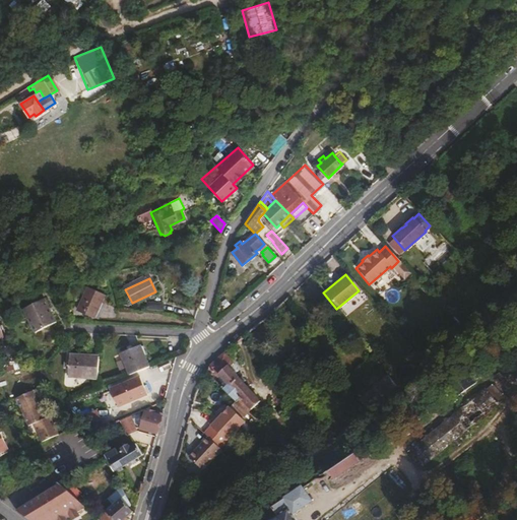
[(77,312),(93,318),(100,302),(103,294),(86,287),(77,312)]
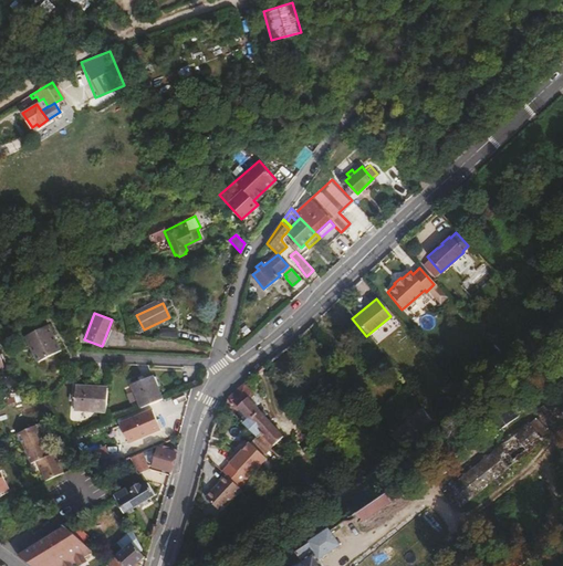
[(38,363),(61,352),(48,325),(24,337),(38,363)]
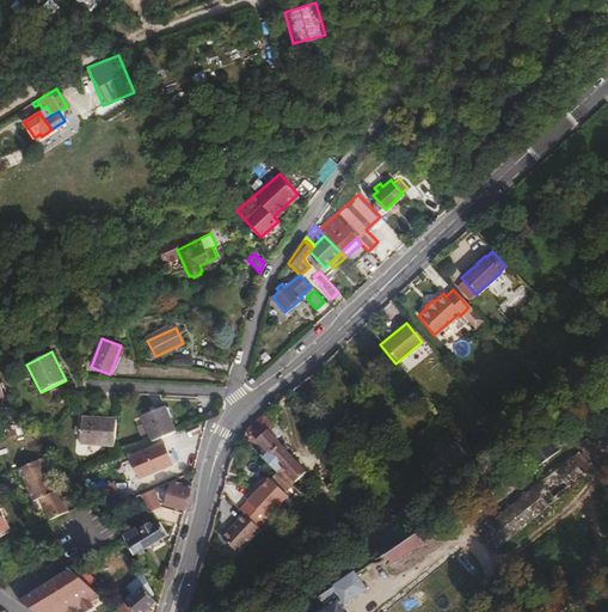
[(117,355),(110,374),(115,375),(122,357),(117,355)]
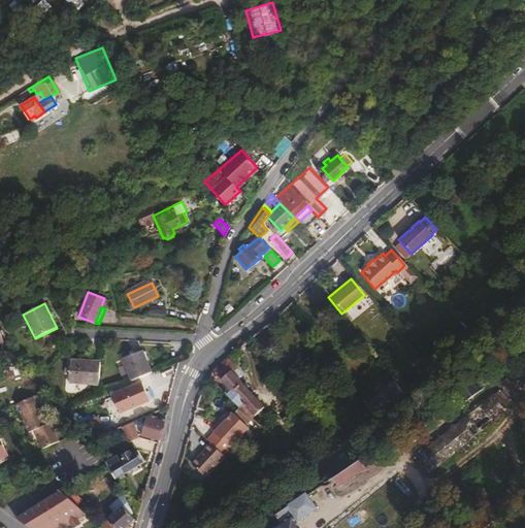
[(130,380),(151,372),(142,351),(134,354),(123,359),(130,380)]
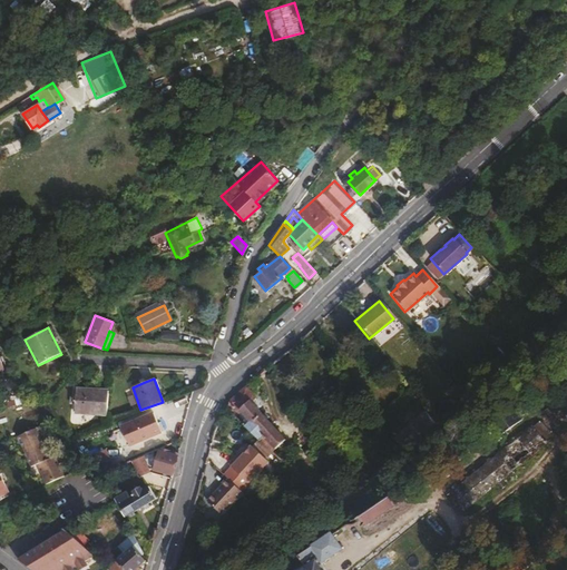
[(455,404),(461,399),(449,384),(442,390),(455,404)]
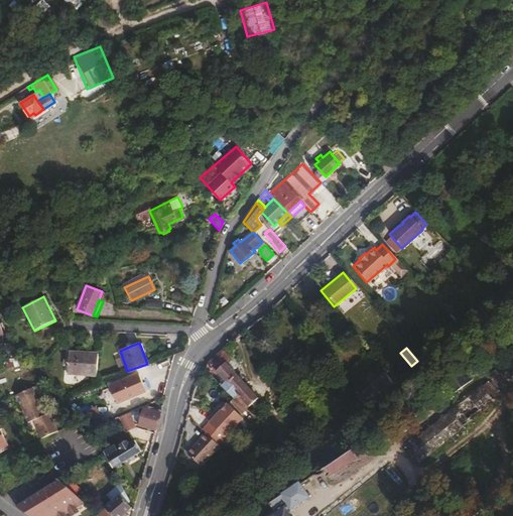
[(95,375),(96,354),(68,351),(67,372),(95,375)]
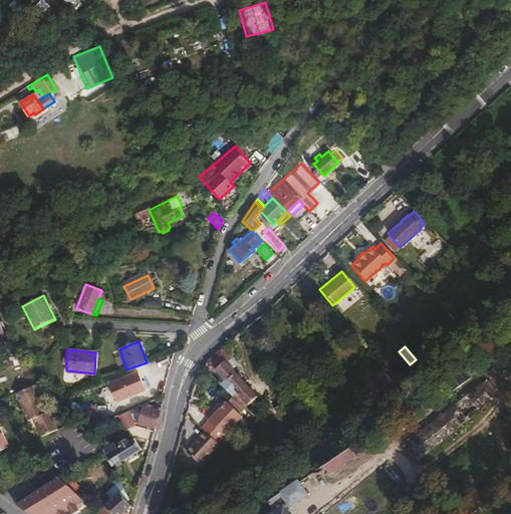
[(222,378),(217,383),(229,396),(232,394),(245,407),(255,398),(227,369),(230,366),(230,362),(225,356),(225,353),(225,352),(224,352),(222,352),(220,350),(219,349),(204,362),(212,370),(214,369),(222,378)]
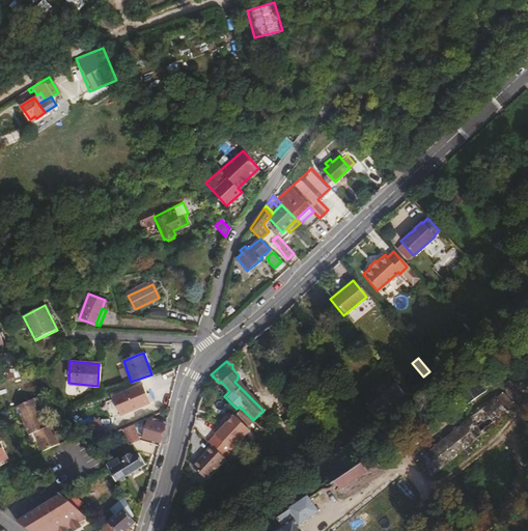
[(394,378),(390,381),(401,396),(406,392),(394,378)]
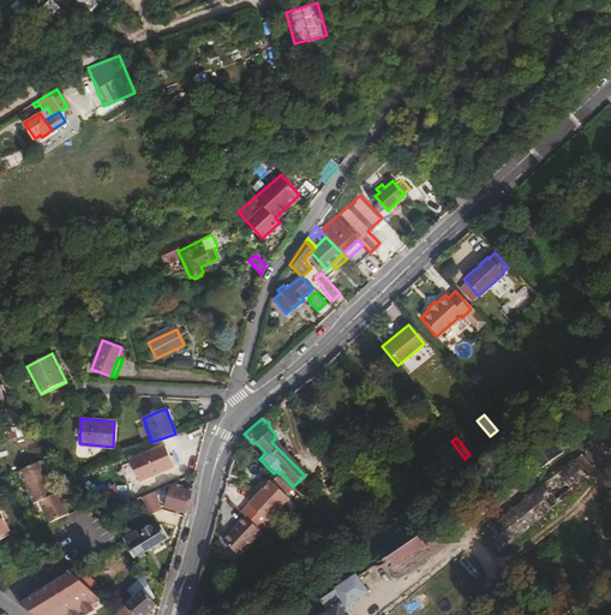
[(165,446),(132,459),(141,479),(173,465),(165,446)]
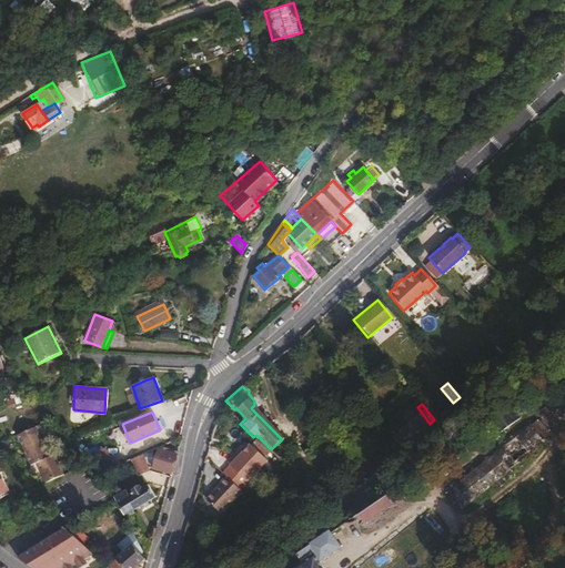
[(501,429),(494,421),(480,432),(486,439),(501,429)]
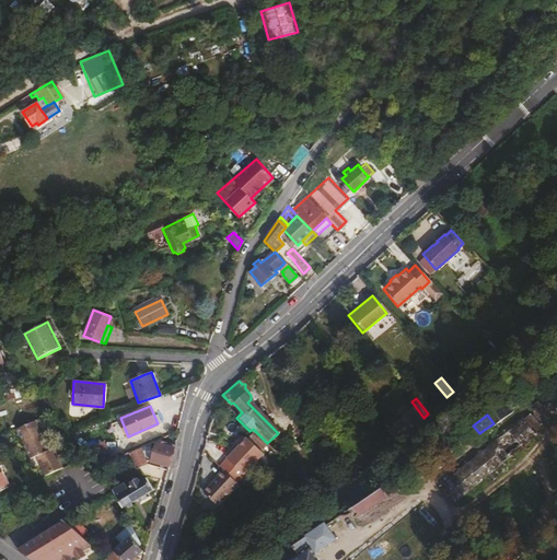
[(39,418),(22,426),(36,455),(42,453),(50,473),(68,464),(59,444),(53,446),(39,418)]
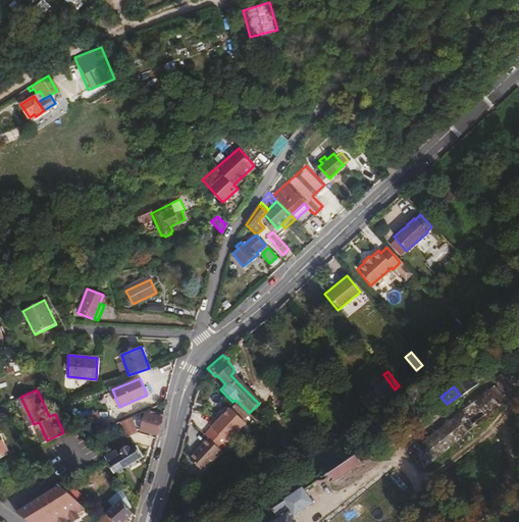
[(492,409),(480,394),(399,460),(411,475),(492,409)]
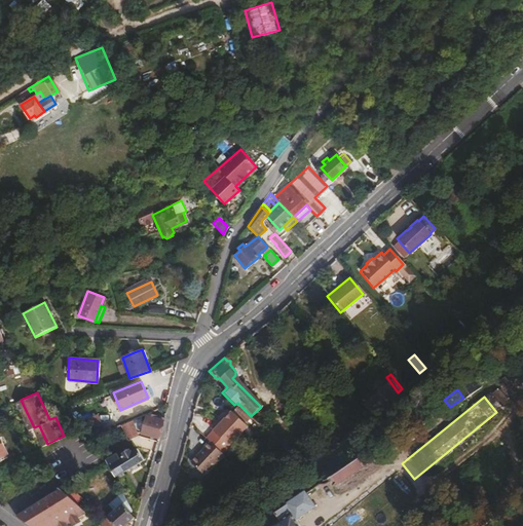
[(237,403),(234,405),(248,419),(251,416),(237,403)]
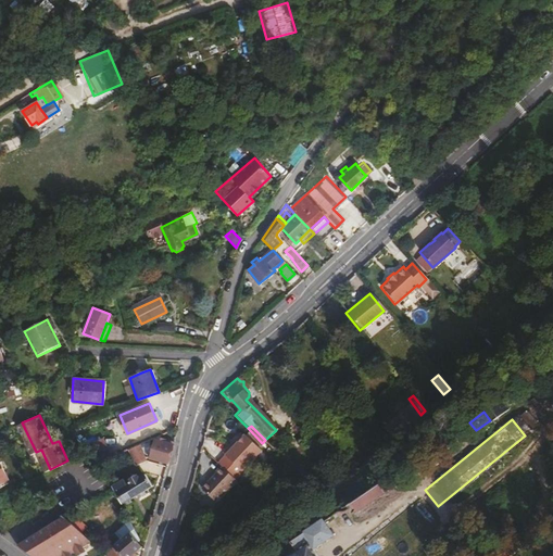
[(159,440),(160,440),(161,438),(162,433),(148,440),(150,443),(159,440)]
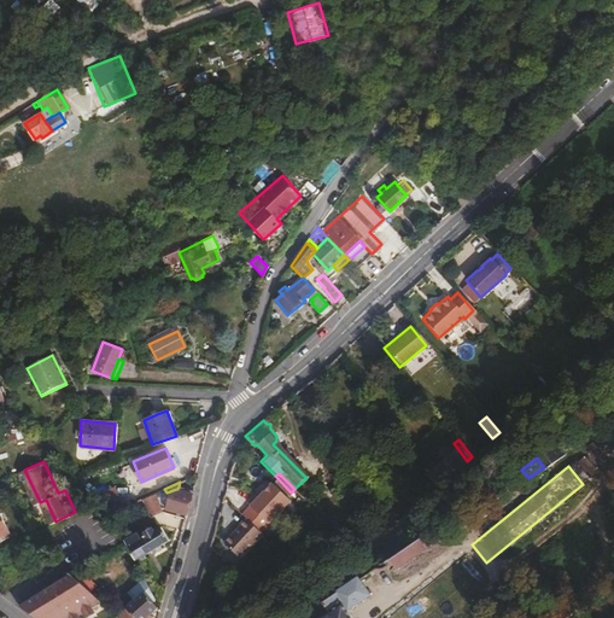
[(268,482),(258,493),(255,497),(251,495),(246,501),(272,523),(276,517),(274,514),(287,499),(268,482)]
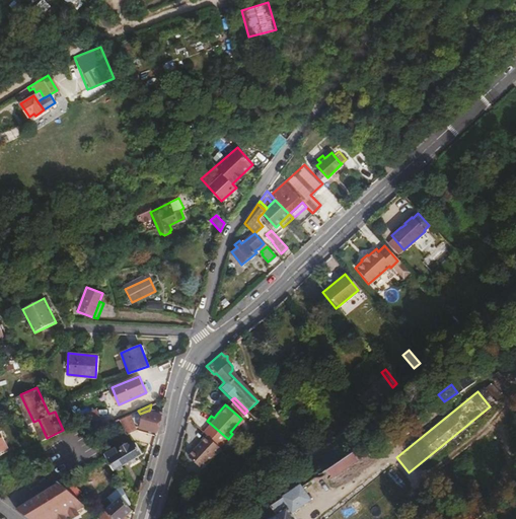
[(148,411),(142,428),(157,432),(163,413),(150,409),(149,411),(148,411)]
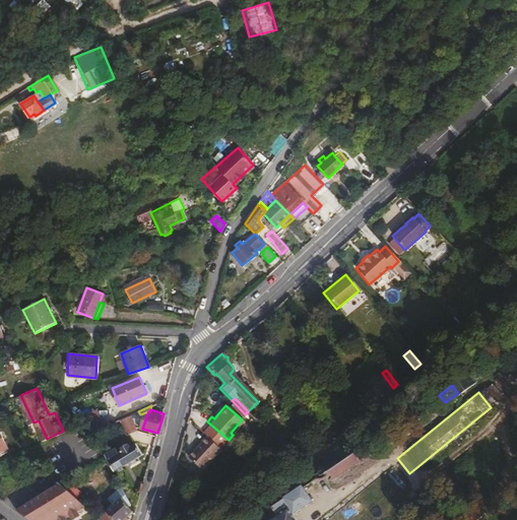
[(313,449),(317,454),(333,440),(329,435),(313,449)]
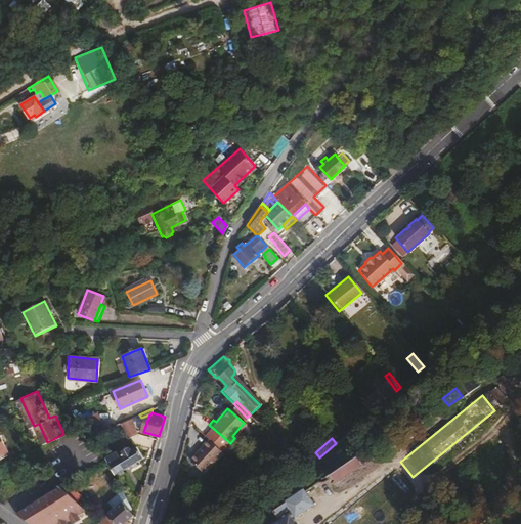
[(220,453),(207,440),(187,462),(202,474),(220,453)]
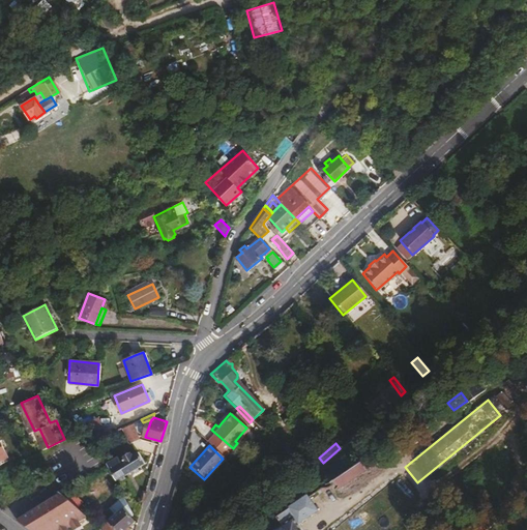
[(117,458),(107,464),(116,479),(144,464),(138,452),(132,455),(130,453),(123,457),(125,460),(120,463),(117,458)]
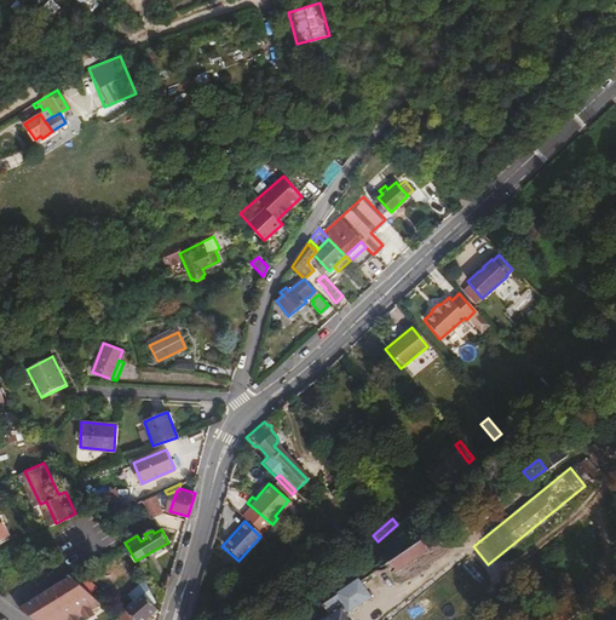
[(407,541),(378,563),(381,570),(412,550),(407,541)]
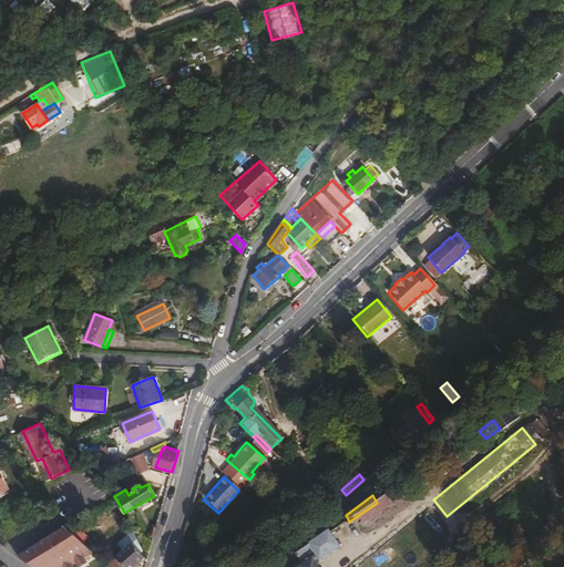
[(28,550),(18,556),(31,566),(71,566),(93,553),(64,527),(28,550)]
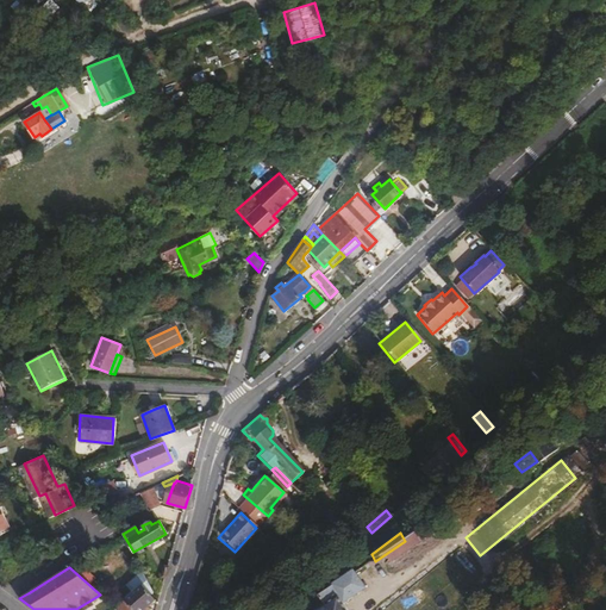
[(344,573),(342,568),(320,584),(323,586),(310,595),(316,604),(306,609),(338,609),(331,599),(353,585),(344,573)]
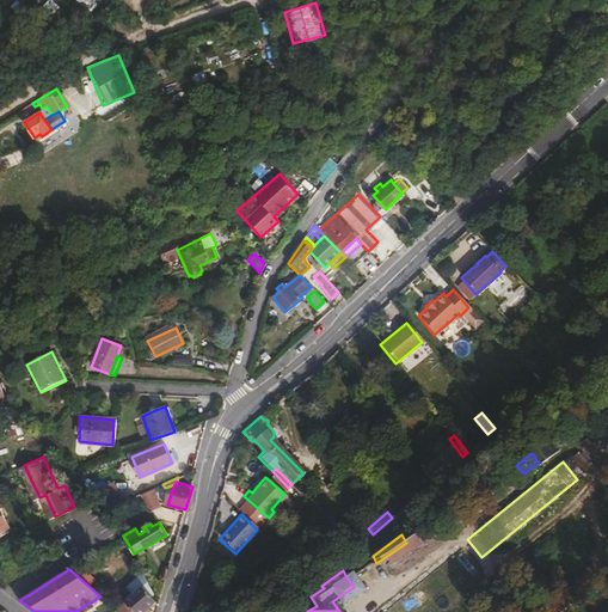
[(154,593),(145,577),(129,588),(134,594),(142,586),(151,595),(154,593)]
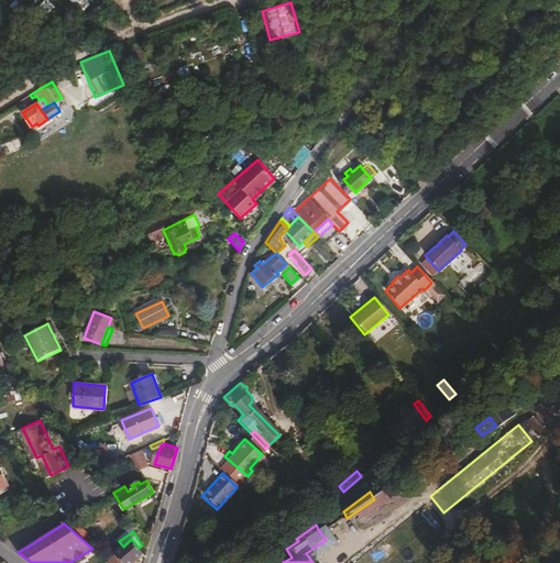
[(131,539),(123,547),(106,560),(108,562),(131,562),(143,553),(139,548),(131,539)]
